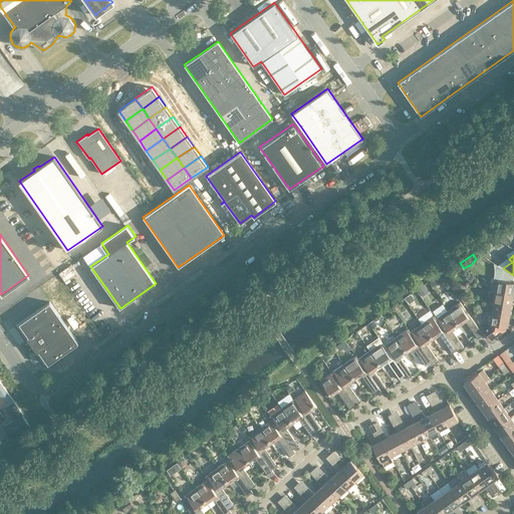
[(490,287),(495,290),(513,293),(513,285),(513,281),(513,275),(503,268),(496,265),(494,277),(493,281),(491,285),(490,287)]
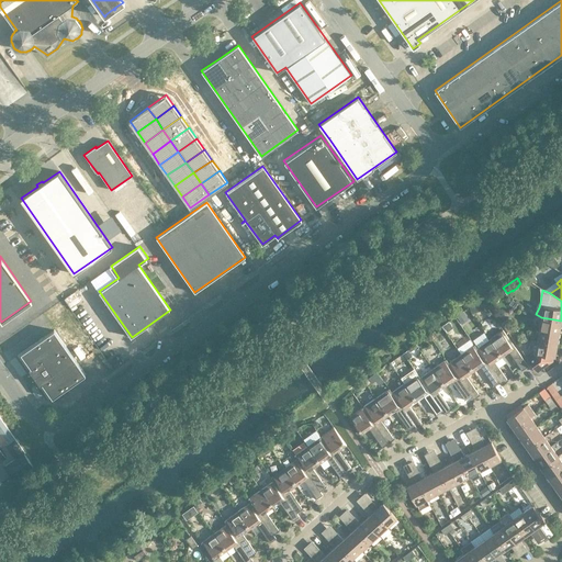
[(462,312),(457,316),(461,322),(467,317),(462,312)]
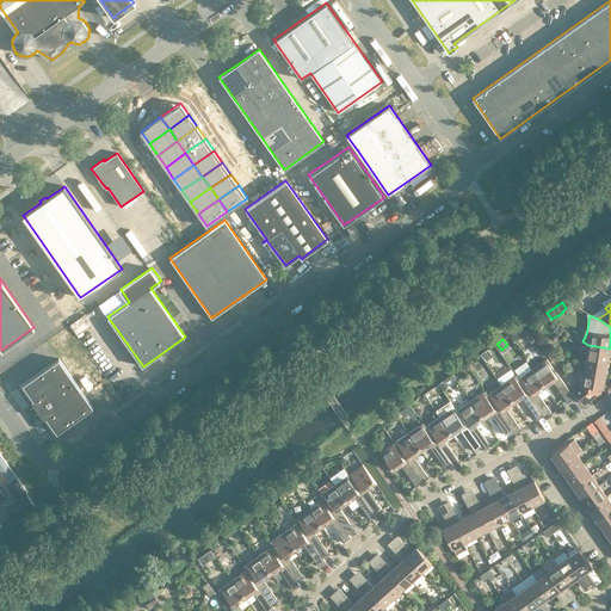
[(610,349),(588,345),(586,357),(608,360),(610,349)]
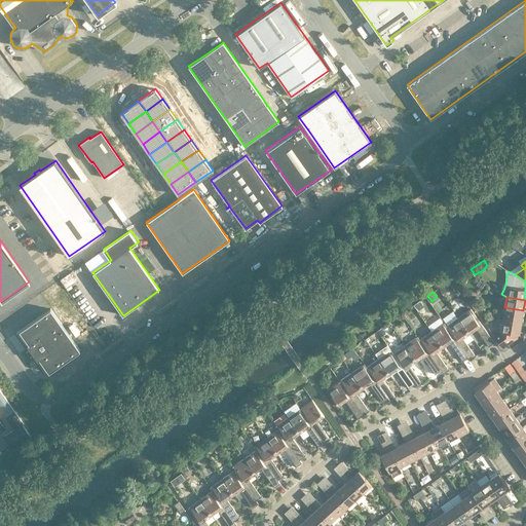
[(419,301),(415,304),(419,310),(424,307),(419,301)]
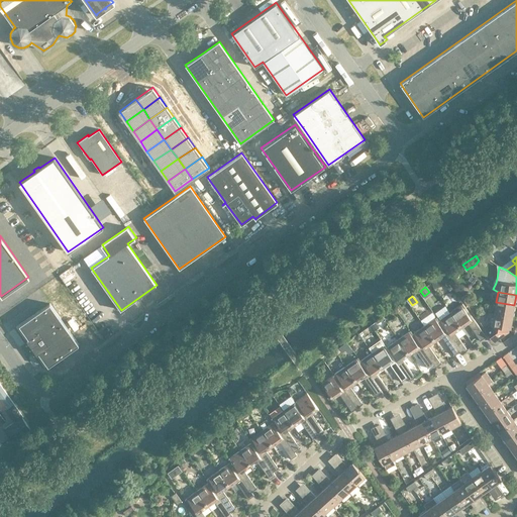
[(514,305),(496,302),(494,313),(512,316),(514,305)]
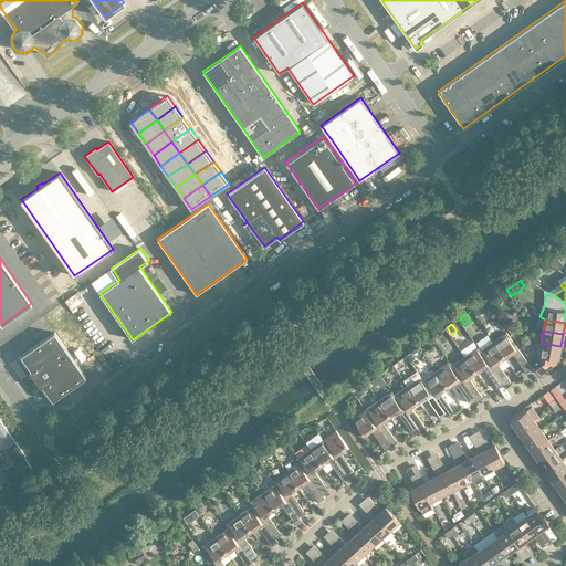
[(53,400),(74,385),(86,377),(54,332),(21,355),(32,370),(30,371),(38,383),(41,387),(42,386),(53,400)]
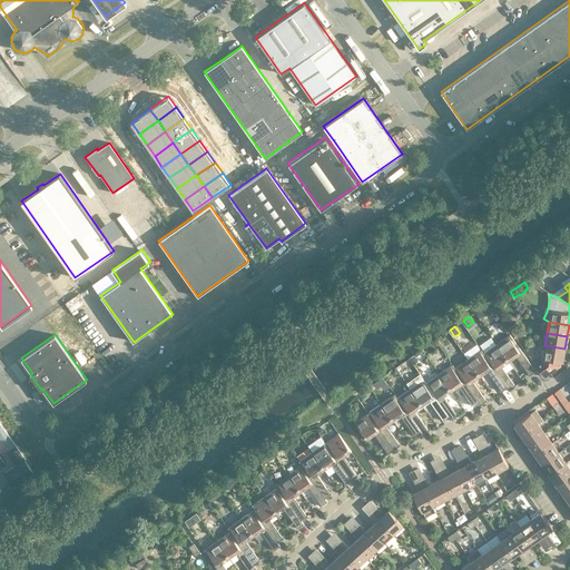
[(536,371),(510,334),(497,344),(509,362),(517,356),(530,375),(536,371)]
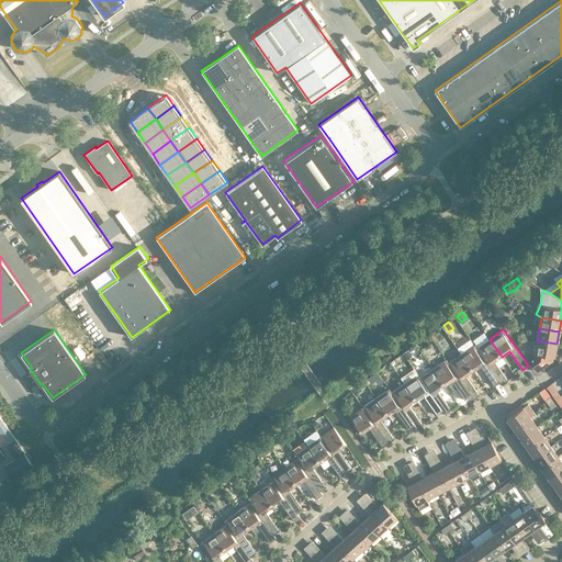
[(490,339),(476,348),(499,381),(502,384),(508,380),(495,361),(502,357),(490,339)]
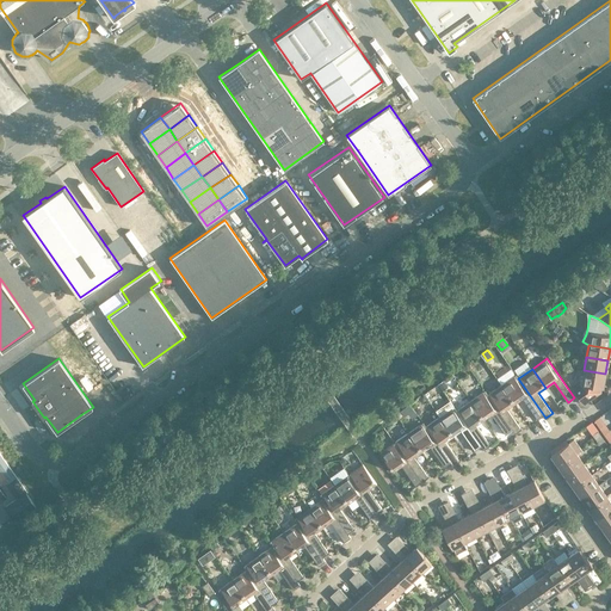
[(605,374),(584,370),(581,383),(573,389),(584,403),(600,392),(602,387),(603,388),(605,374)]
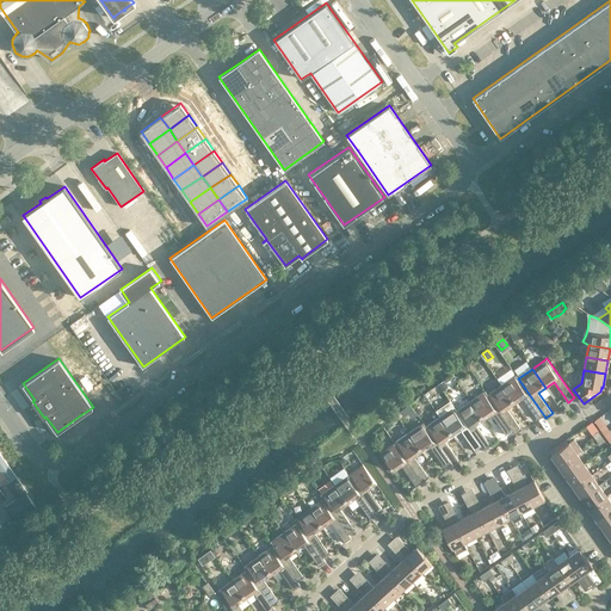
[(516,375),(501,384),(514,403),(523,399),(537,418),(543,414),(518,378),(516,375)]
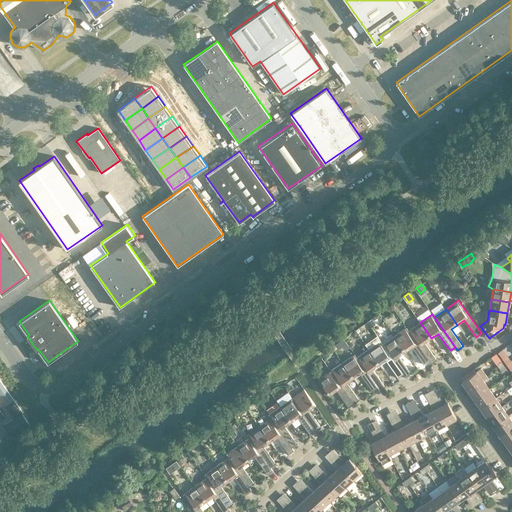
[(420,322),(408,330),(429,360),(431,363),(437,360),(425,343),(431,338),(420,322)]
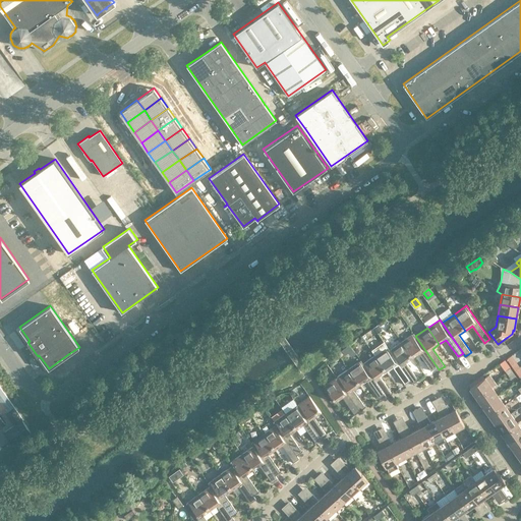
[(413,333),(401,341),(412,358),(419,353),(431,370),(437,366),(415,336),(413,333)]
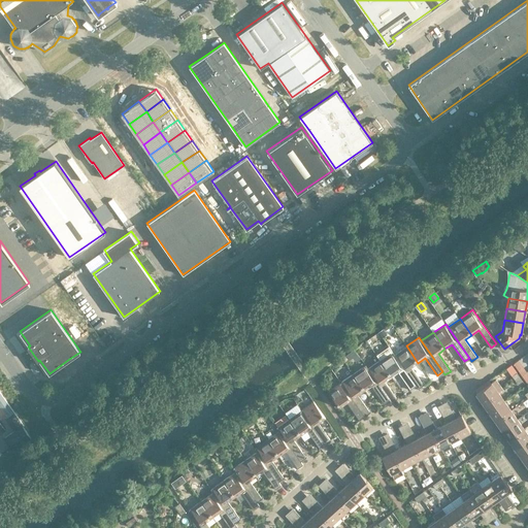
[(376,355),(380,360),(392,376),(398,371),(410,389),(416,385),(394,355),(395,354),(389,345),(376,355)]
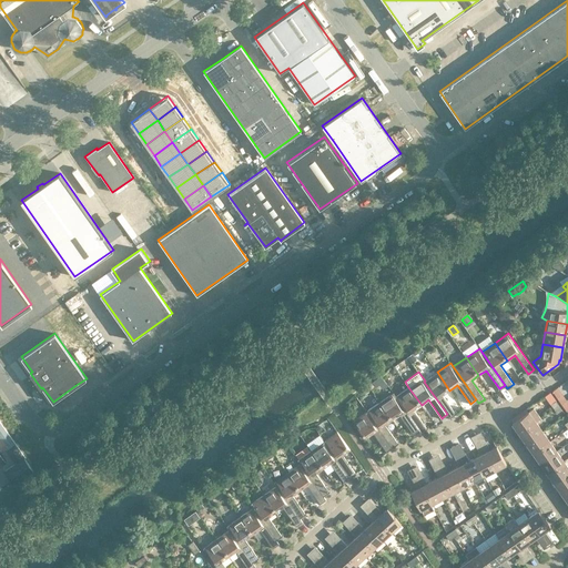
[(449,391),(437,372),(425,381),(424,382),(447,414),(449,418),(456,414),(443,395),(449,391)]
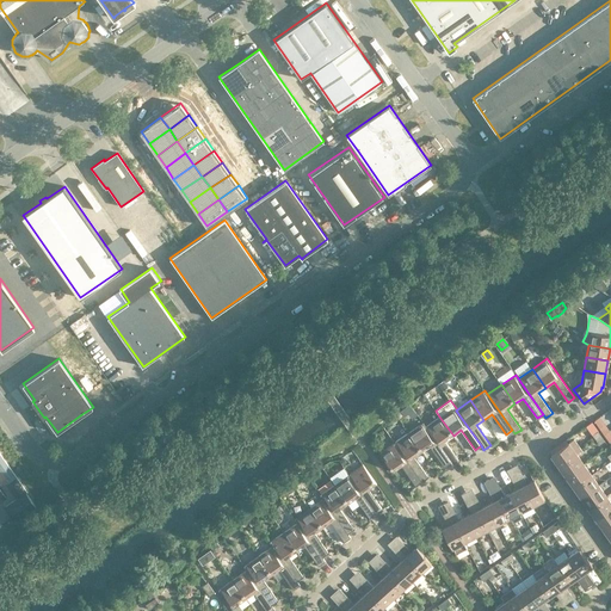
[(439,417),(426,426),(425,426),(450,462),(452,466),(460,461),(445,440),(454,436),(439,417)]
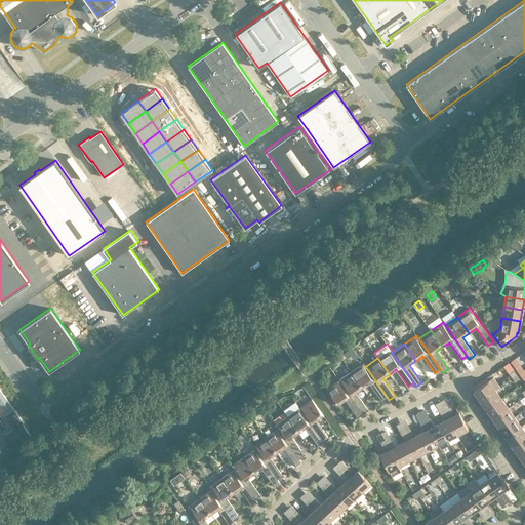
[(363,363),(351,371),(363,388),(369,384),(381,400),(387,397),(365,366),(366,366),(363,363)]
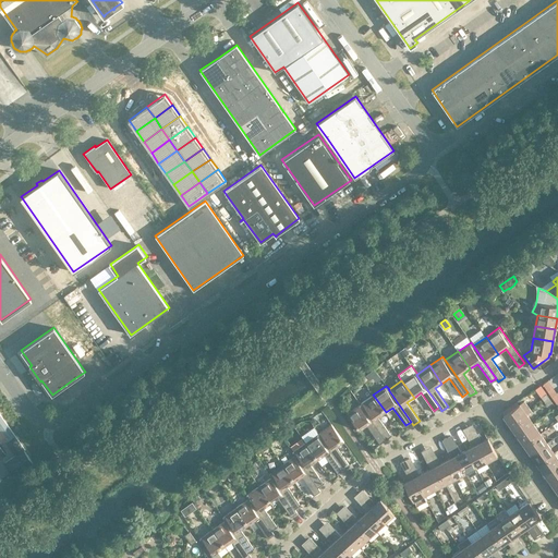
[(386,412),(373,395),(360,403),(386,439),(391,436),(378,417),(386,412)]
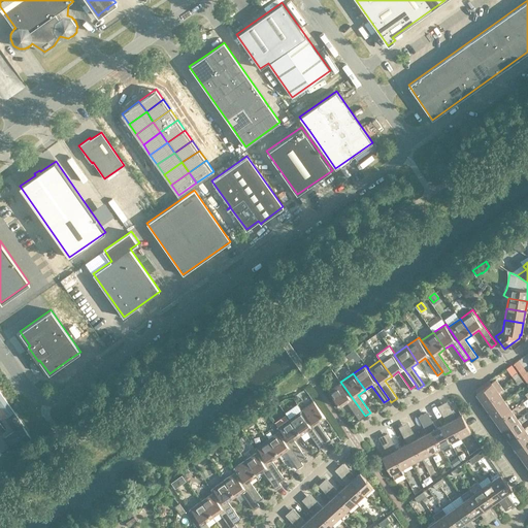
[(502,389),(496,378),(491,382),(476,393),(483,402),(498,392),(502,389)]
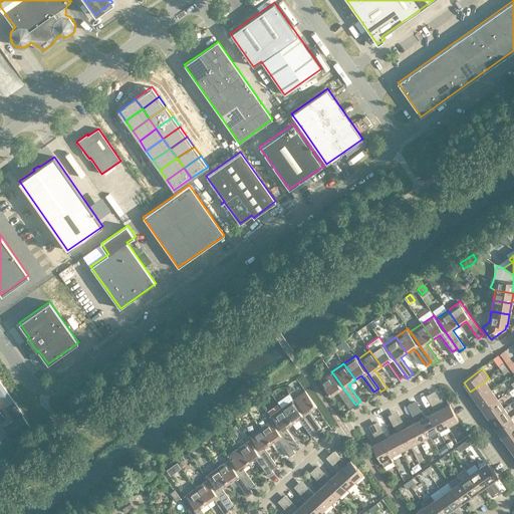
[(355,405),(331,371),(319,380),(331,397),(338,392),(349,409),(355,405)]
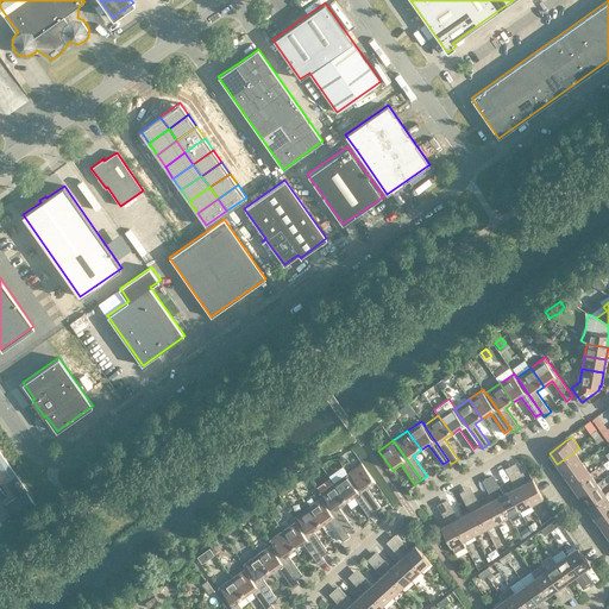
[(582,463),(575,452),(557,464),(564,475),(582,463)]
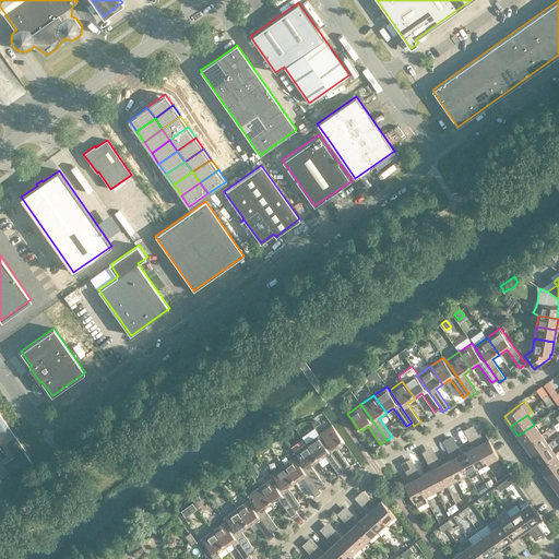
[(0,429),(9,442),(15,438),(6,424),(0,416),(0,429)]
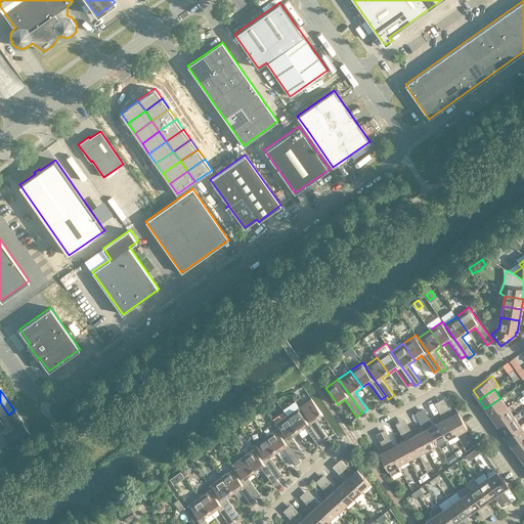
[(322,415),(311,398),(299,406),(322,440),(328,437),(316,420),(322,415)]
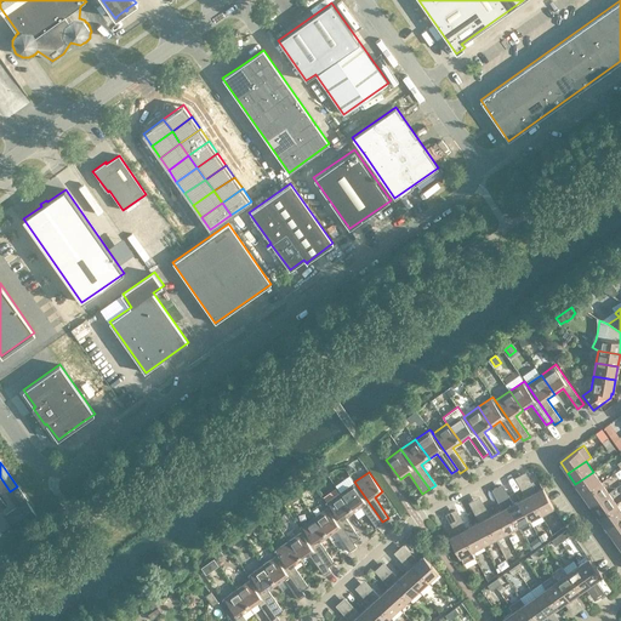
[(600,482),(593,472),(575,484),(584,495),(600,482)]
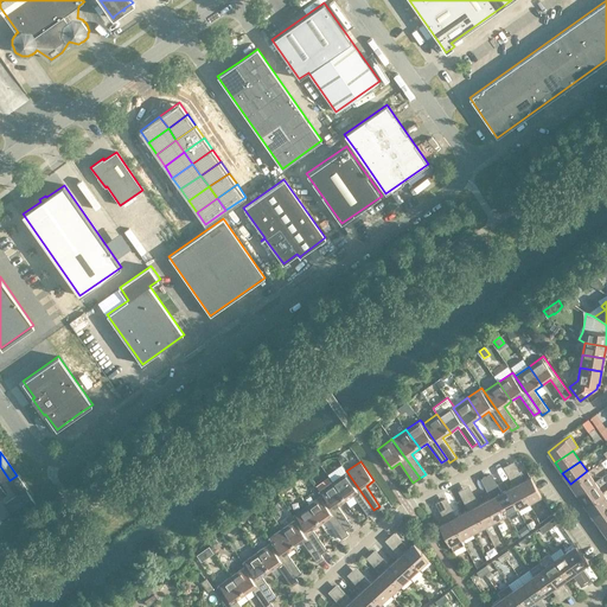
[(374,510),(346,471),(332,481),(346,500),(353,494),(368,515),(374,510)]
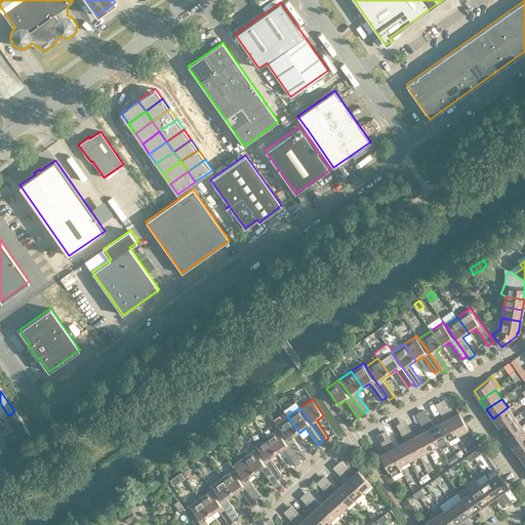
[(449,407),(444,410),(457,434),(468,429),(458,412),(453,415),(449,407)]
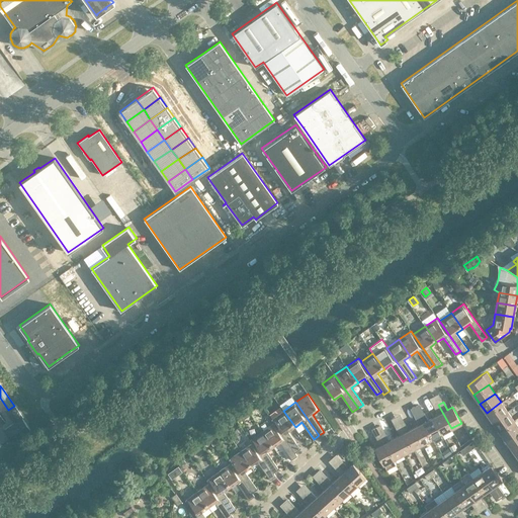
[(508,411),(501,402),(487,413),(493,422),(508,411)]
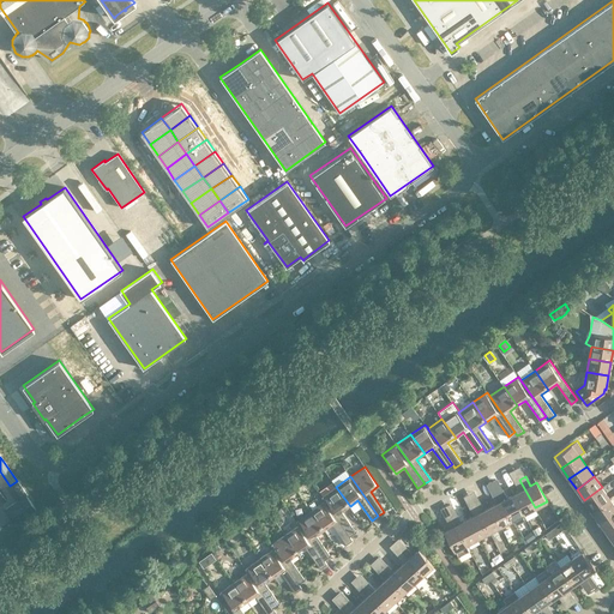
[(535,507),(519,480),(515,482),(519,492),(513,494),(523,513),(535,507)]
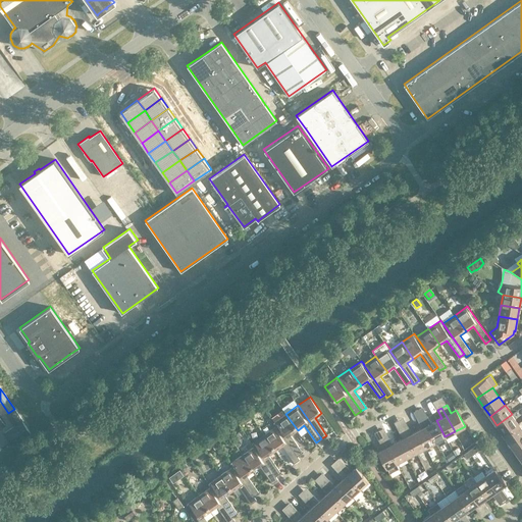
[(298,430),(285,414),(273,422),(275,426),(276,425),(298,456),(303,452),(291,435),(298,430)]
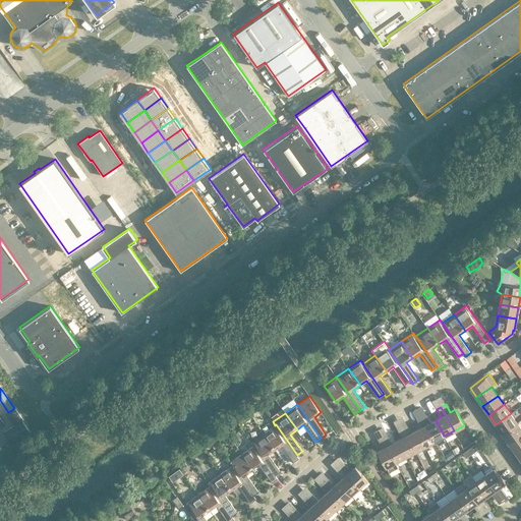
[(517,422),(511,413),(496,424),(502,433),(517,422)]
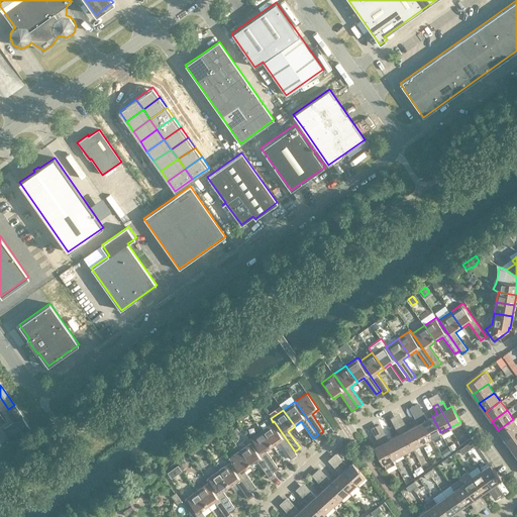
[(418,414),(431,437),(433,442),(443,437),(440,432),(432,416),(427,419),(423,412),(418,414)]
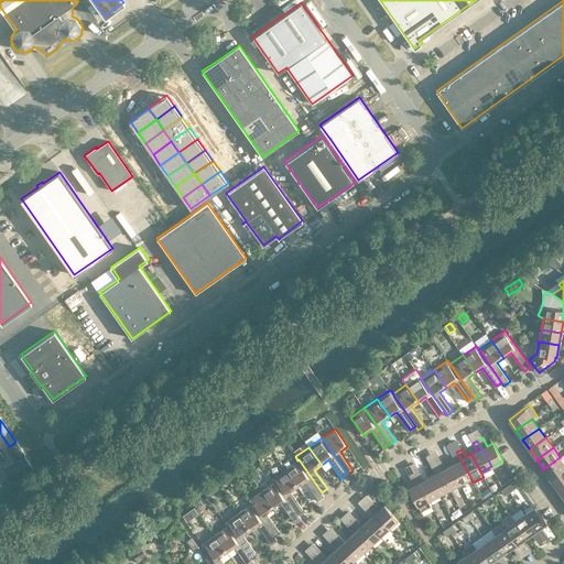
[(470,477),(456,452),(452,454),(456,463),(451,465),(459,483),(470,477)]
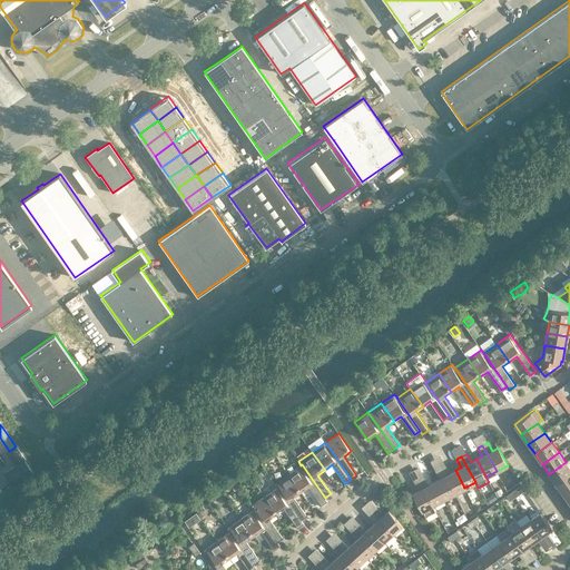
[(25,460),(5,472),(13,485),(33,473),(25,460)]
